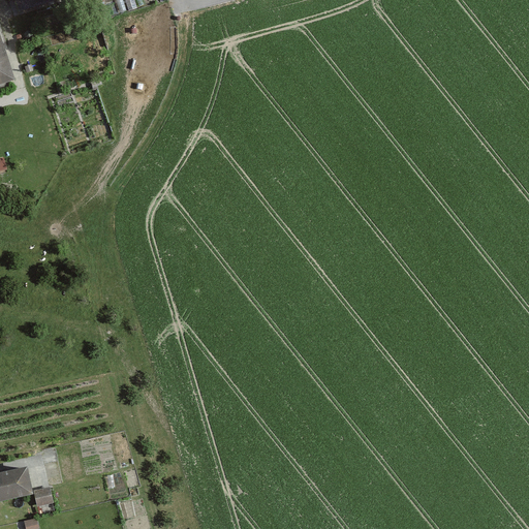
[(11,0),(17,14),(56,0),(11,0)]
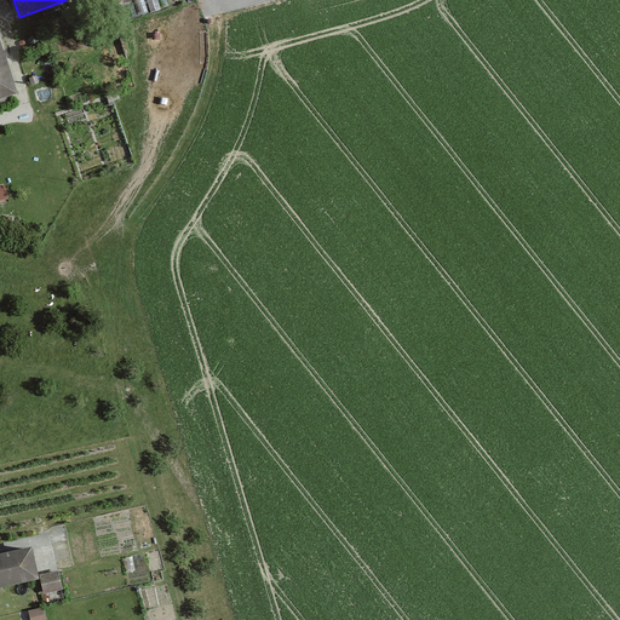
[(0,45),(0,101),(13,98),(0,45)]
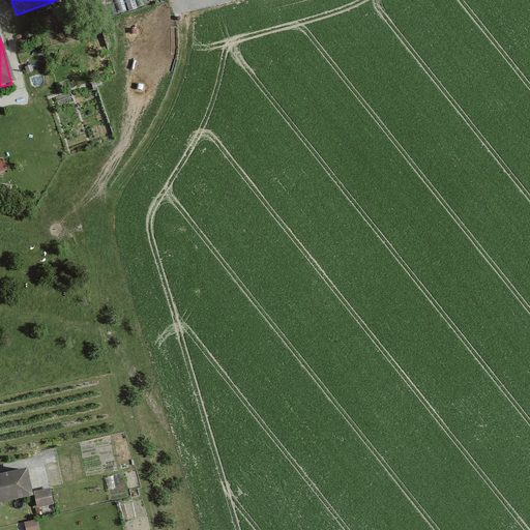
[(0,470),(0,500),(34,493),(28,465),(0,470)]
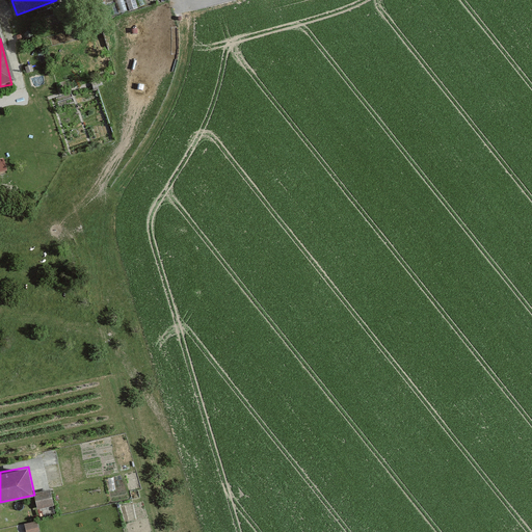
[(33,493),(37,509),(54,505),(51,489),(33,493)]
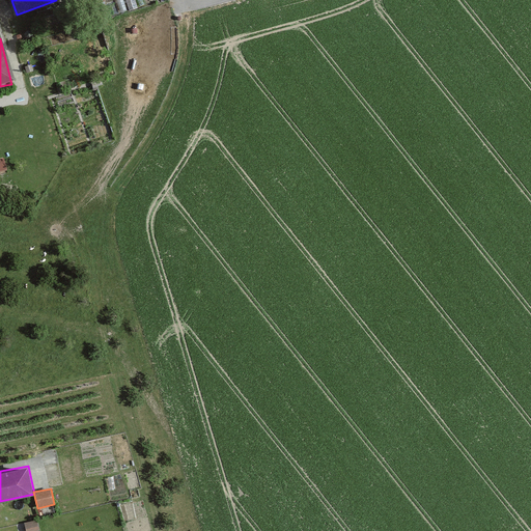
[(25,522),(26,530),(32,530),(39,530),(37,520),(25,522)]
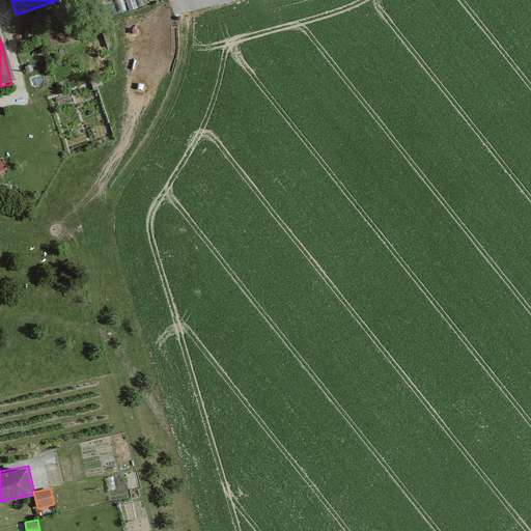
All buildings are outlined.
